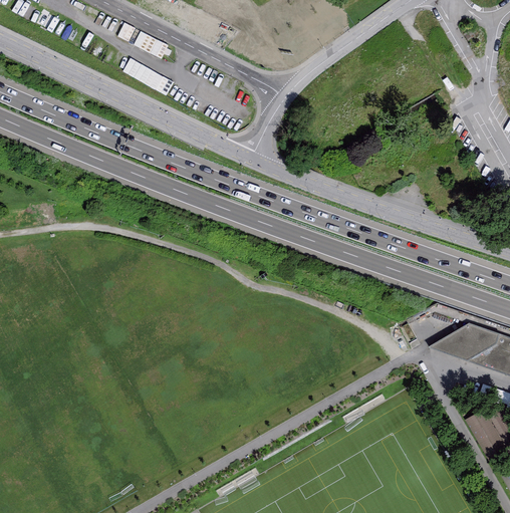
[(128,40),(132,25),(121,22),(117,37),(128,40)]
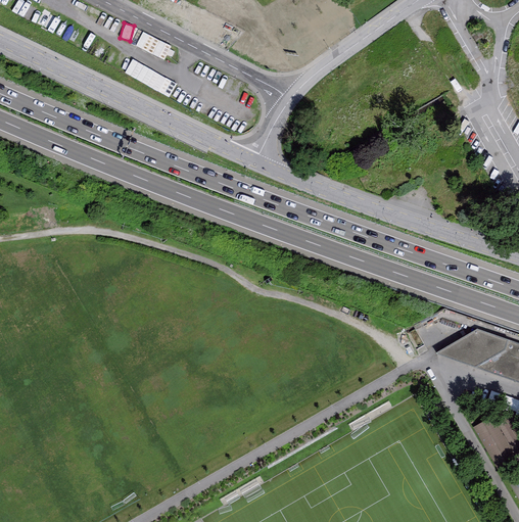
[(146,34),(140,48),(158,56),(164,42),(146,34)]
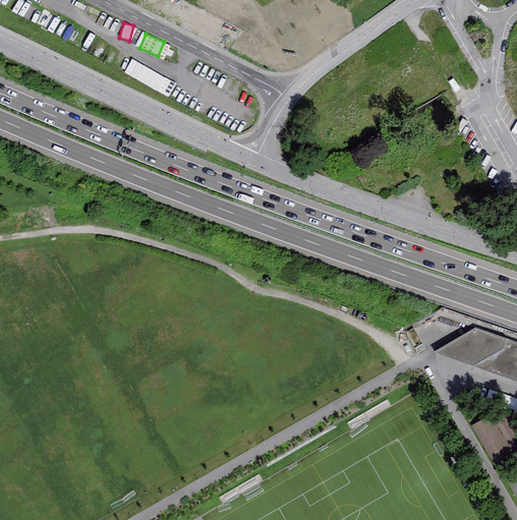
[(130,58),(122,71),(163,94),(170,80),(130,58)]
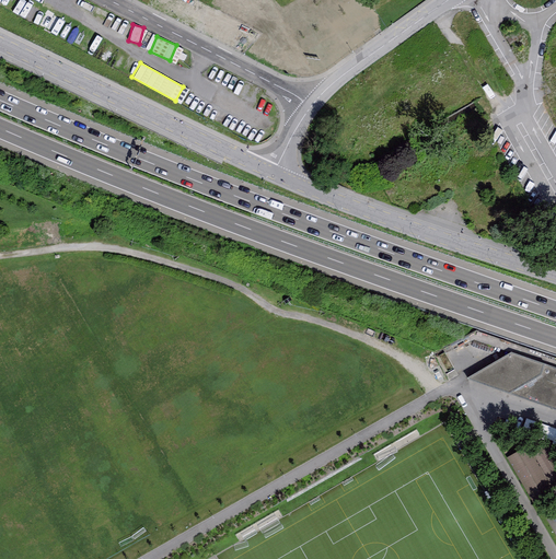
[(555,369),(508,353),(466,380),(555,410),(555,369)]
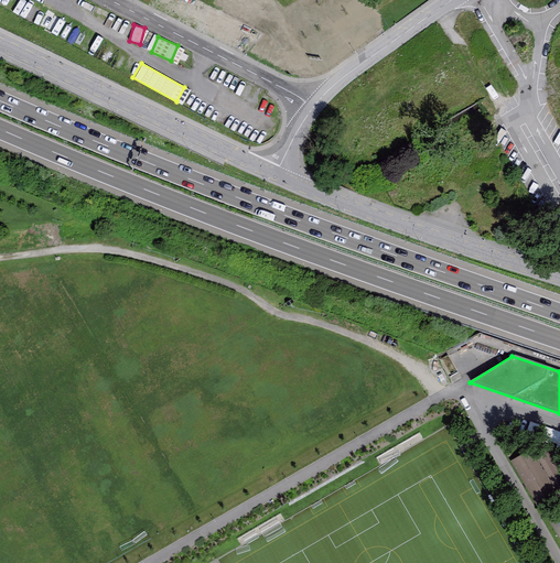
[(559,454),(551,439),(507,463),(532,509),(559,494),(559,454)]
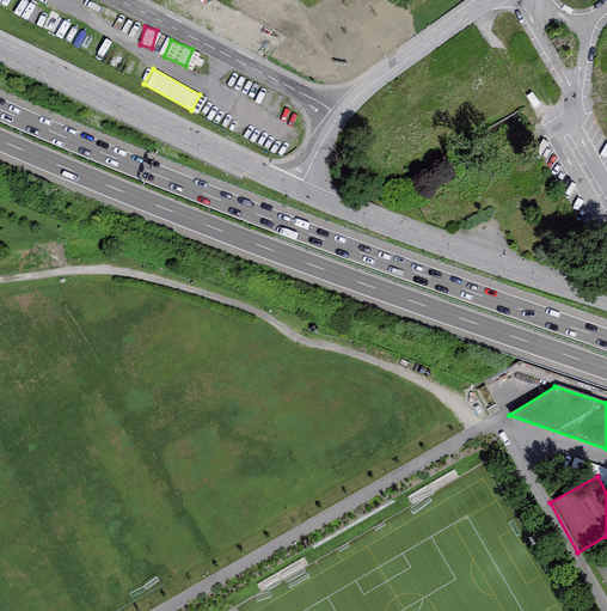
All buildings are outlined.
